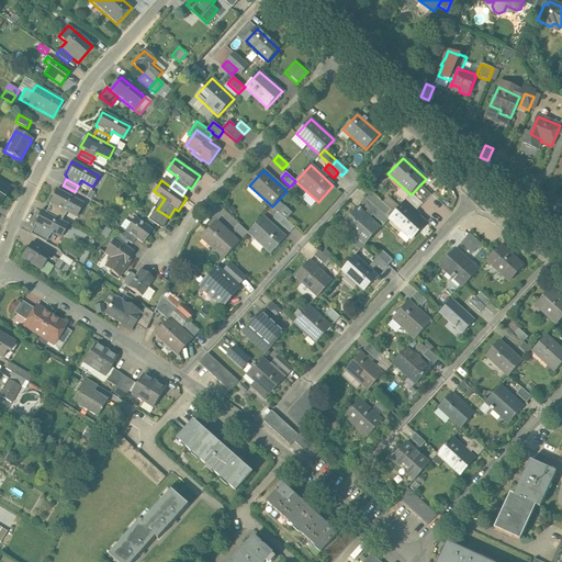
[(0,184),(0,204),(9,191),(0,184)]
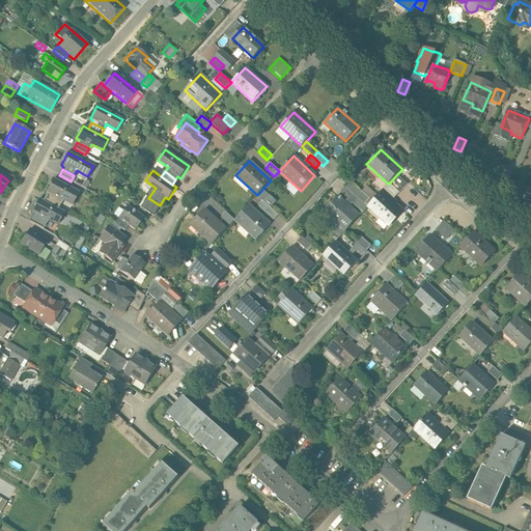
[(403,189),(394,180),(398,175),(397,174),(389,184),(399,193),(403,189)]
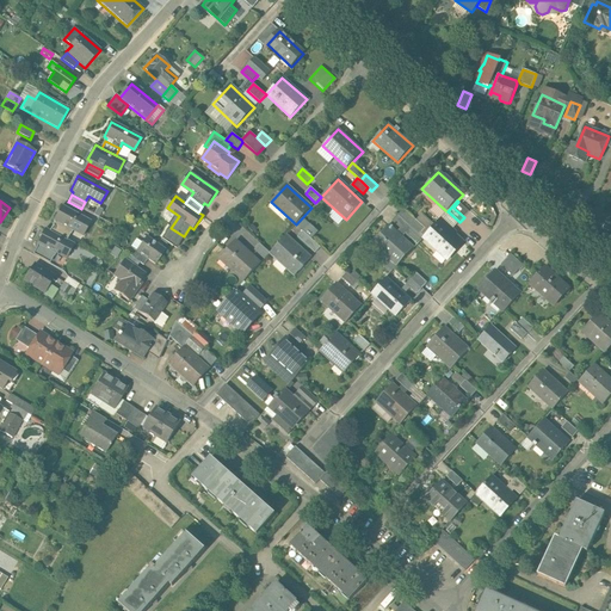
[(469,211),(458,202),(454,208),(464,217),(469,211)]
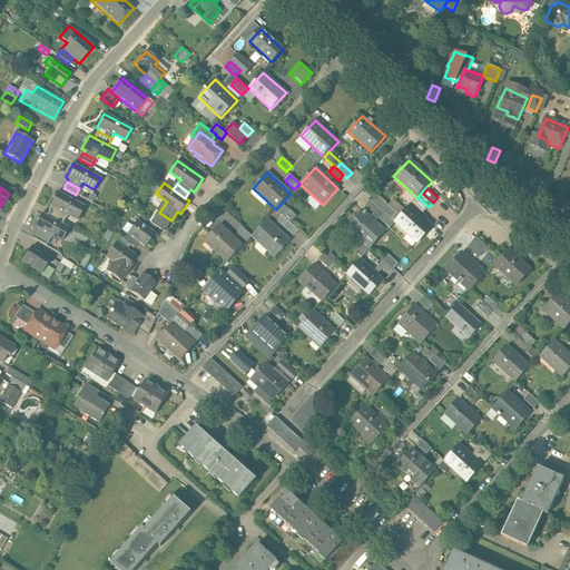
[(85,207),(57,193),(49,206),(52,207),(51,210),(64,217),(67,212),(78,218),(85,207)]
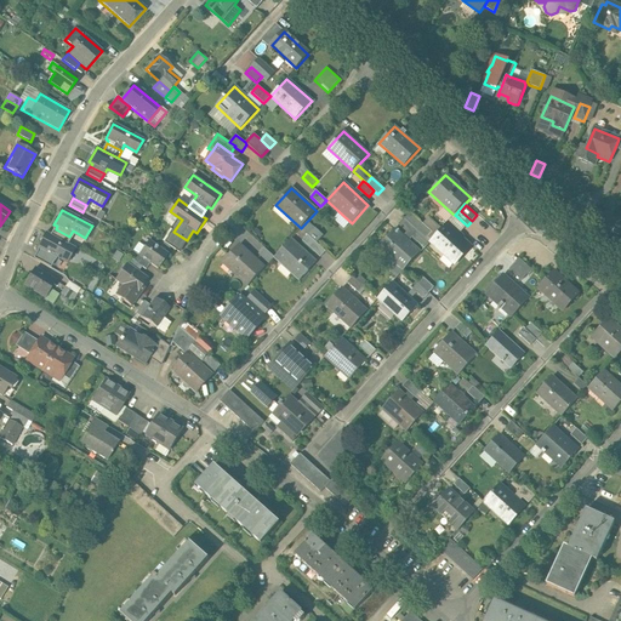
[(432,232),(410,212),(405,218),(426,239),(432,232)]
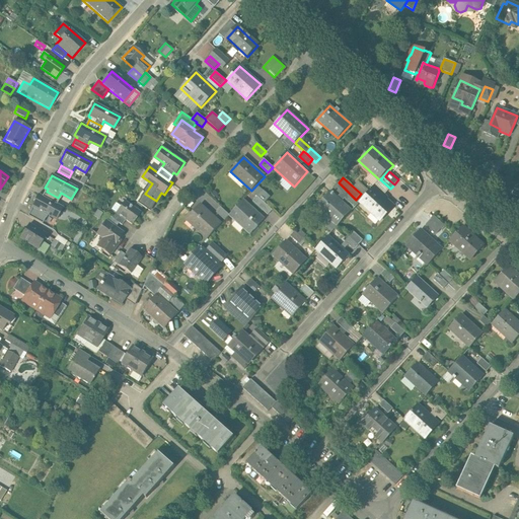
[(350,193),(339,182),(334,188),(345,199),(350,193)]
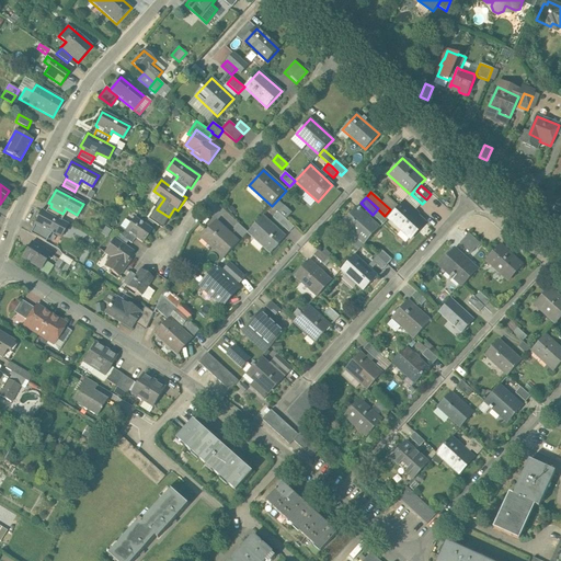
[(425,222),(403,202),(388,218),(411,239),(425,222)]
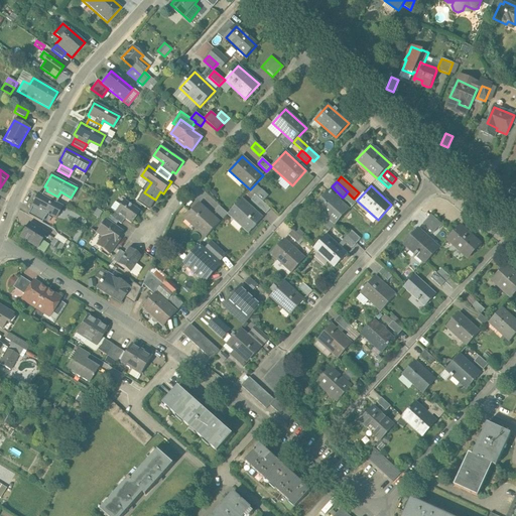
[(57,197),(46,190),(42,196),(42,197),(54,203),(57,197)]
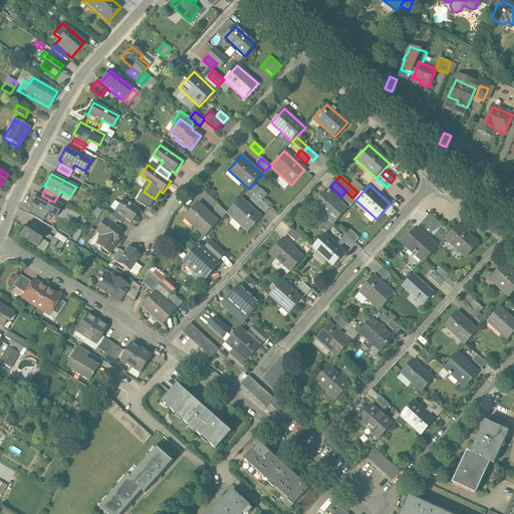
[(347,209),(326,190),(313,205),(334,224),(347,209)]
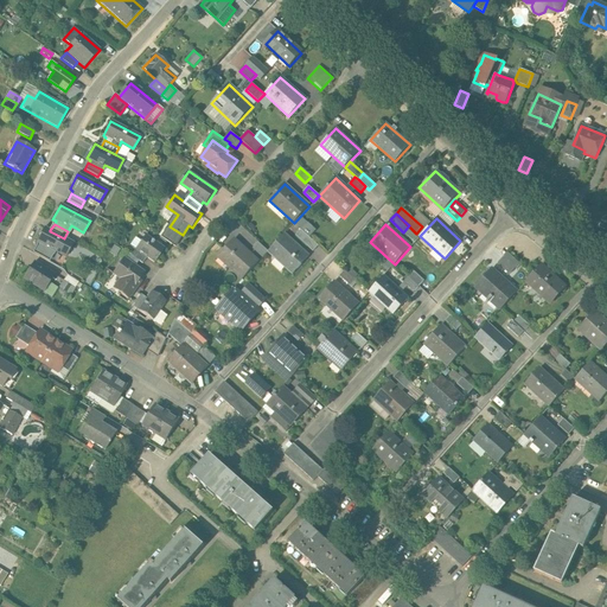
[(409,225),(403,232),(415,242),(420,236),(416,234),(409,225)]
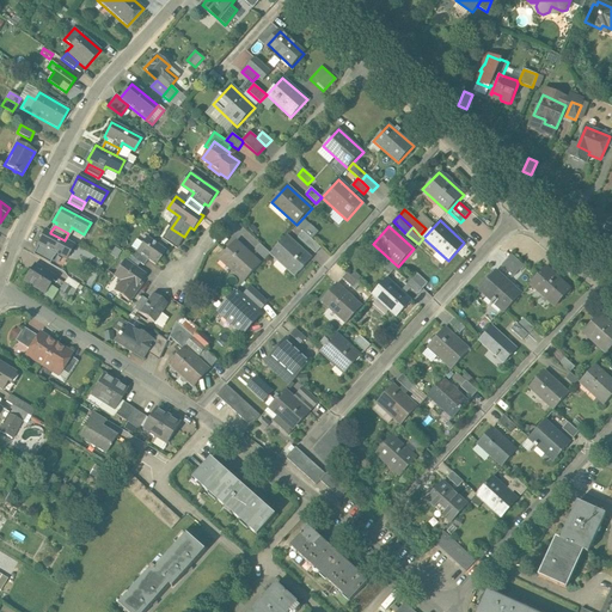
[(184,237),(171,228),(163,239),(176,249),(184,237)]
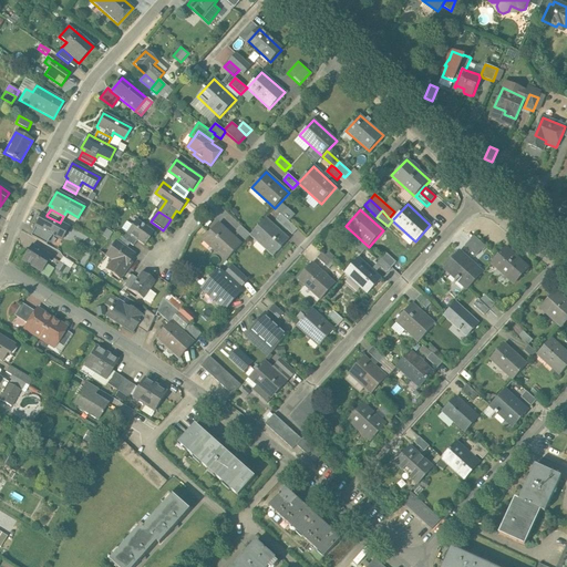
[(60,223),(47,216),(47,215),(41,213),(34,226),(37,227),(34,232),(48,238),(51,232),(62,238),(69,227),(60,223)]
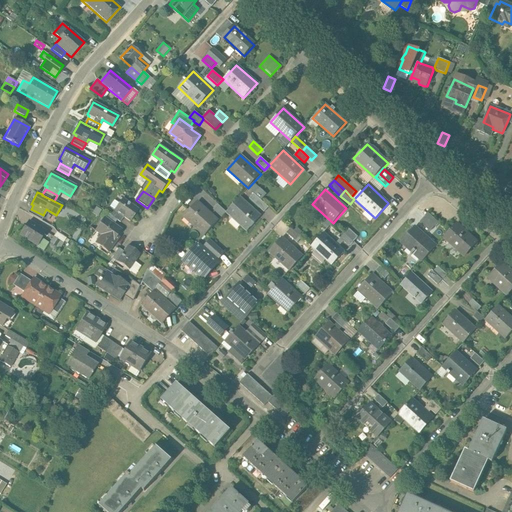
[(255,204),(260,199),(254,194),(249,199),(255,204)]
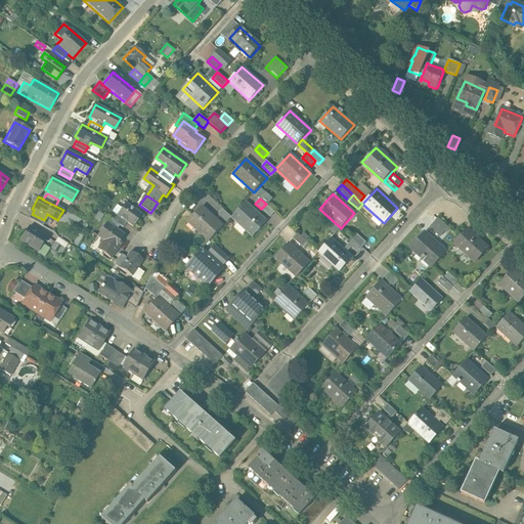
[(266,221),(246,202),(231,217),(253,236),(266,221)]
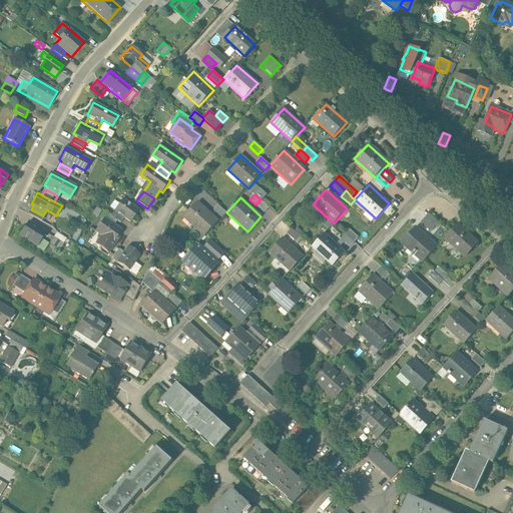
[(138,209),(122,198),(114,210),(124,217),(130,221),(138,209)]
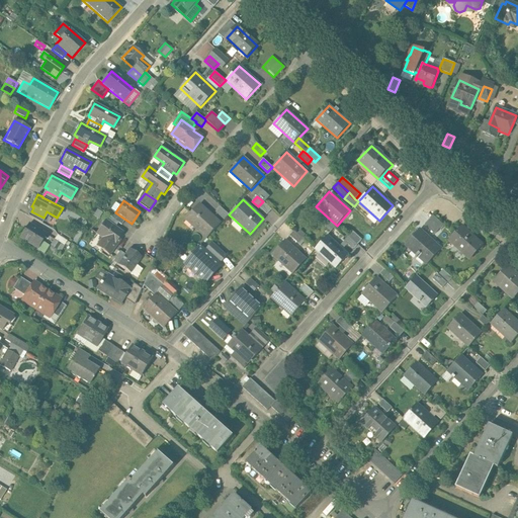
[(271,209),(263,201),(258,206),(267,214),(271,209)]
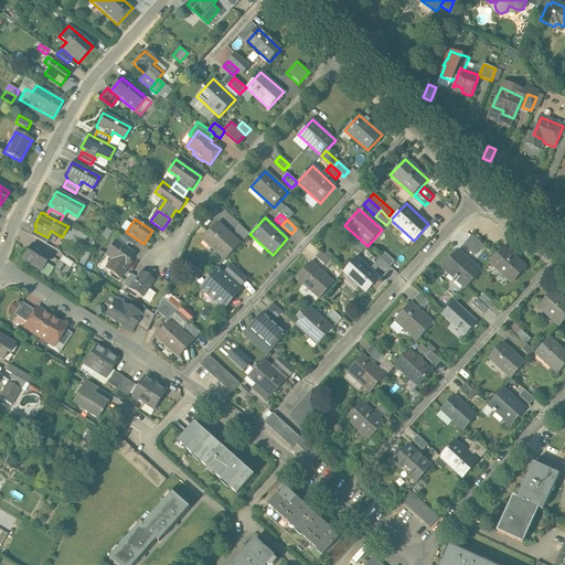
[(241,244),(217,223),(203,240),(225,260),(241,244)]
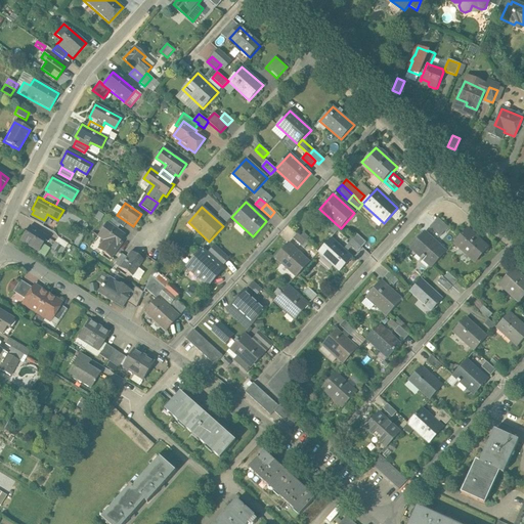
[(231,217),(223,209),(218,214),(226,222),(231,217)]
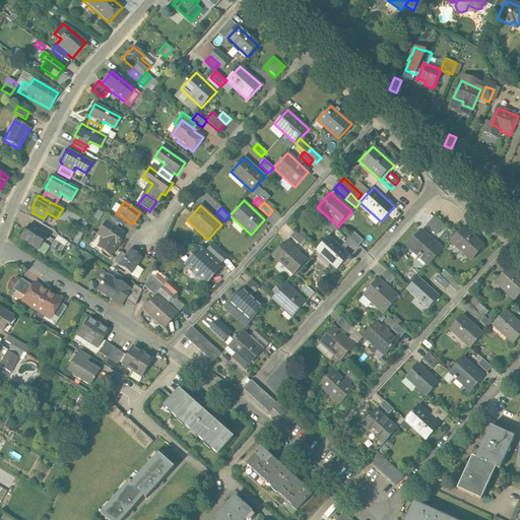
[(44,218),(31,212),(29,217),(41,223),(44,218)]
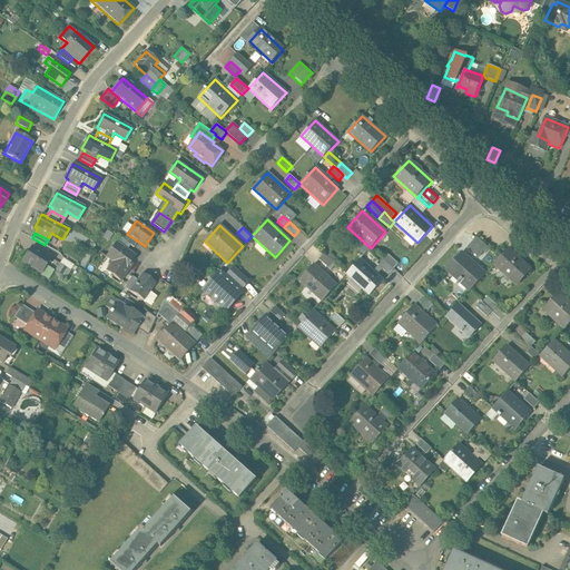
[(138,242),(127,234),(123,239),(130,245),(134,247),(138,242)]
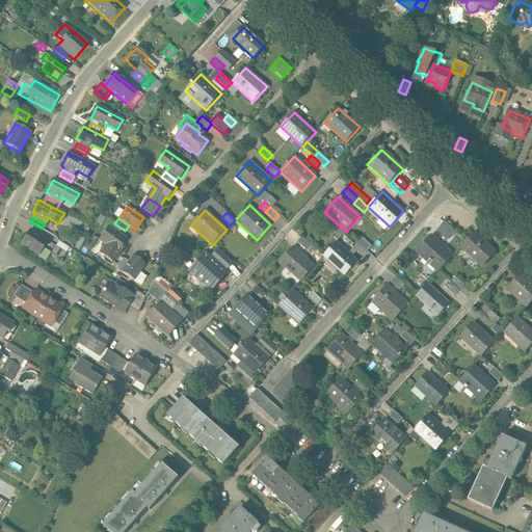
[(114,223),(112,221),(108,227),(117,234),(122,229),(114,223)]
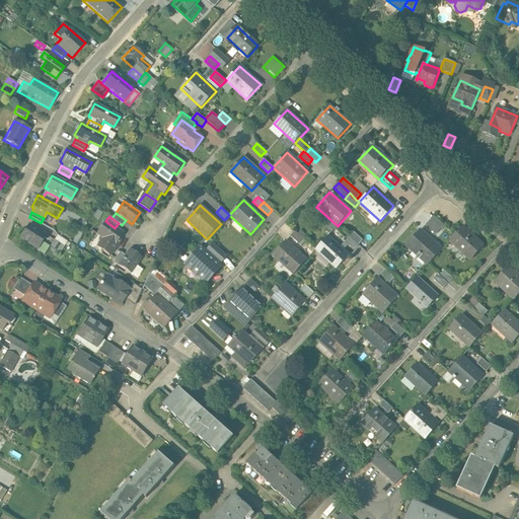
[(444,225),(434,216),(425,225),(436,235),(444,225)]
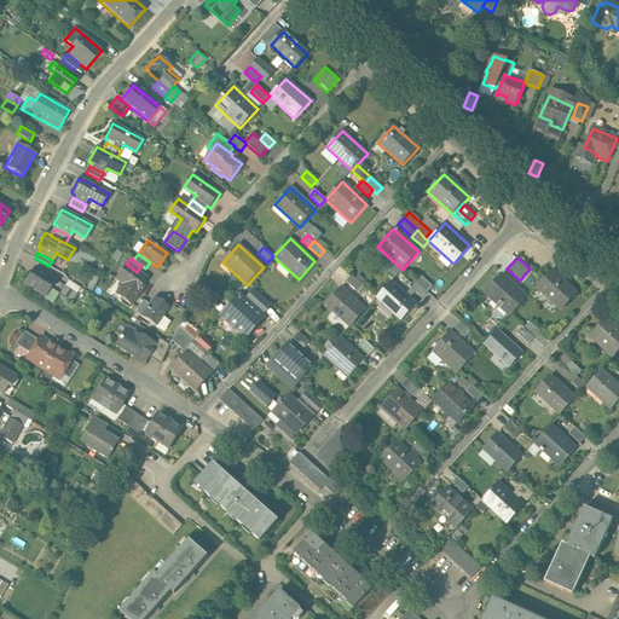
[(137,272),(126,264),(115,278),(123,284),(116,294),(131,305),(143,287),(142,285),(146,278),(137,272)]
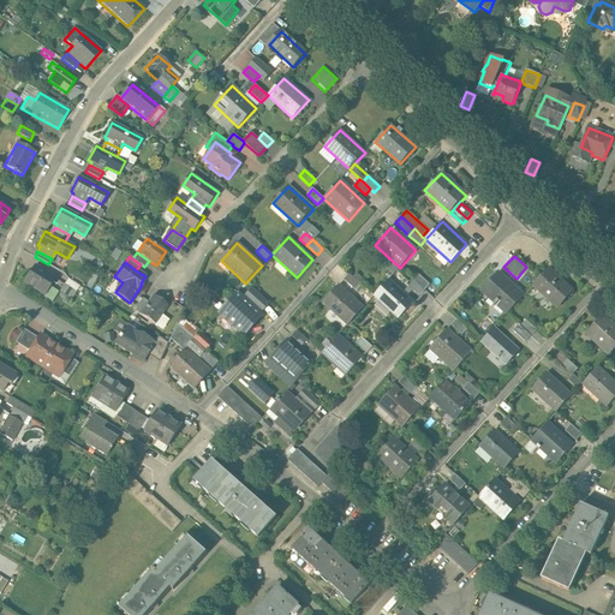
[(55,279),(35,266),(24,282),(45,296),(49,287),(55,279)]
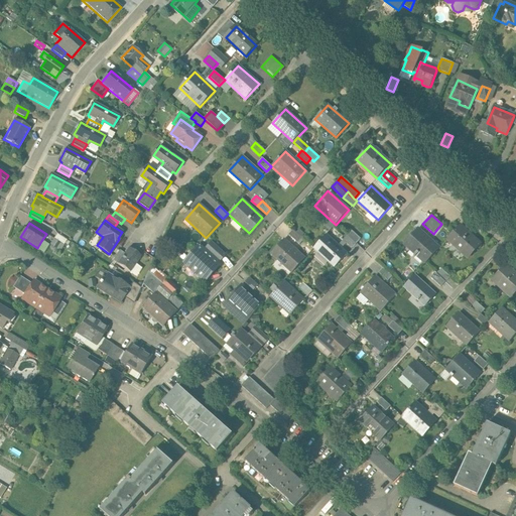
[(481,244),(460,226),(447,240),(468,259),(481,244)]
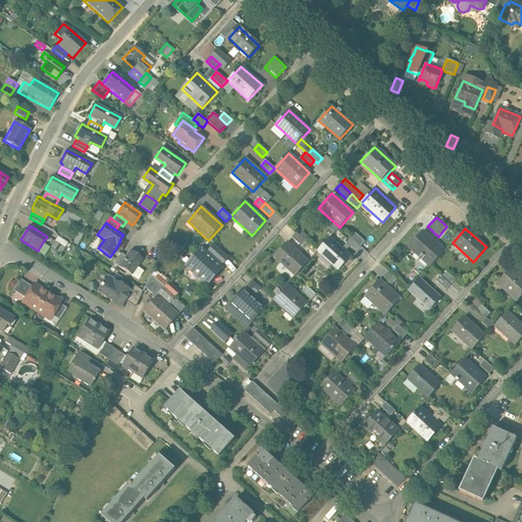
[(445,251),(423,231),(409,247),(420,257),(419,258),(420,260),(421,258),(430,266),(445,251)]
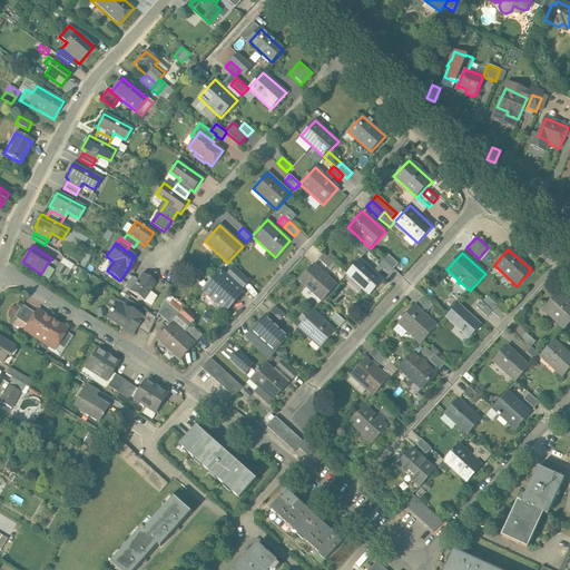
[(334,263),(324,254),(318,259),(328,268),(334,263)]
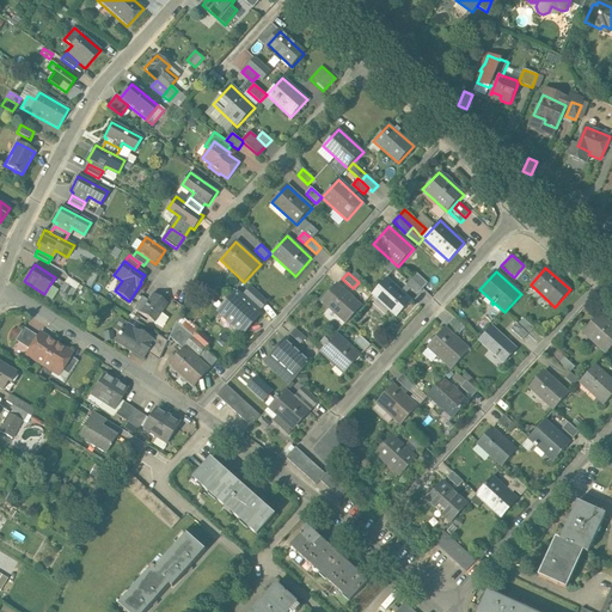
[(428,283),(417,274),(411,280),(422,289),(428,283)]
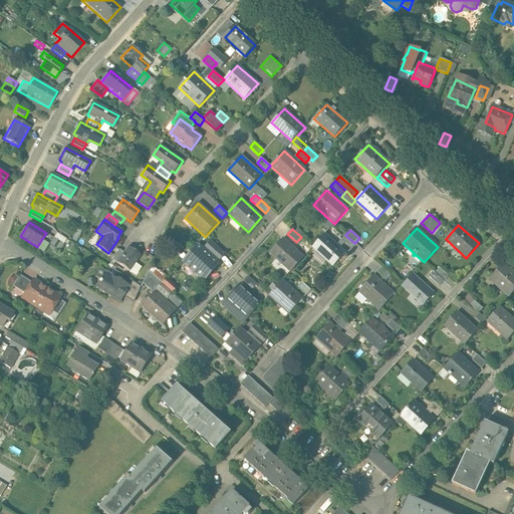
[(57,233),(53,238),(63,244),(66,239),(57,233)]
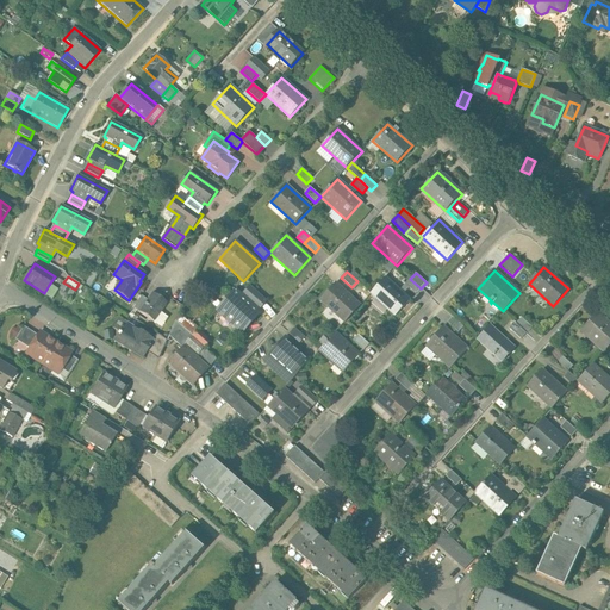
[(410,300),(386,278),(371,293),(396,316),(410,300)]
